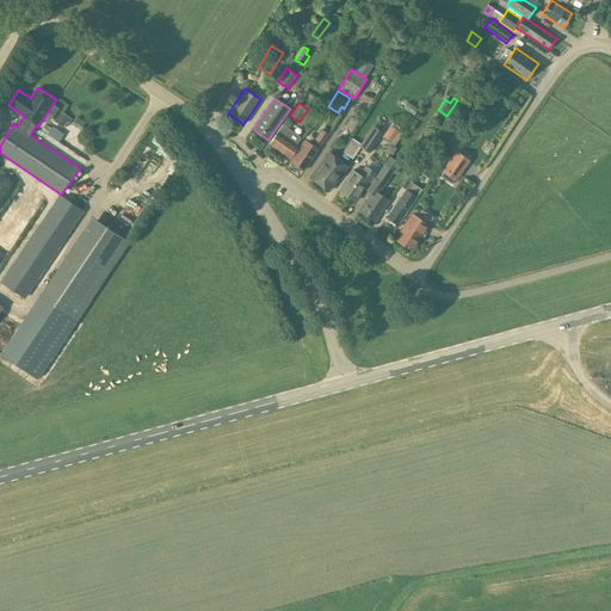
[(55,119),(65,127),(72,117),(62,110),(55,119)]
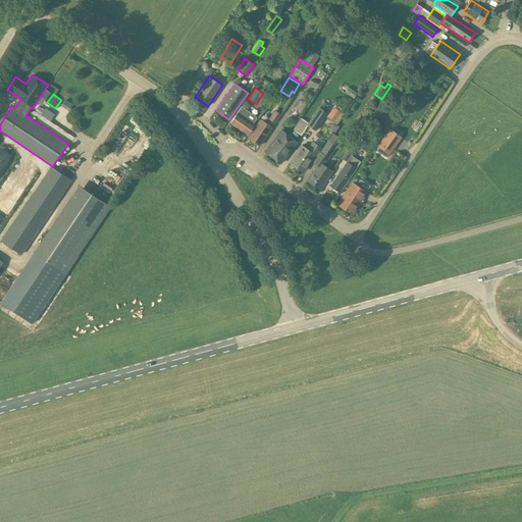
[(282,97),(274,109),(280,113),(289,101),(282,97)]
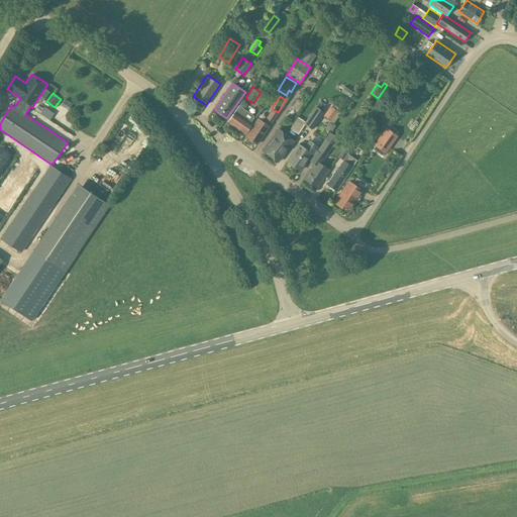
[(70,108),(72,102),(65,99),(63,105),(70,108)]
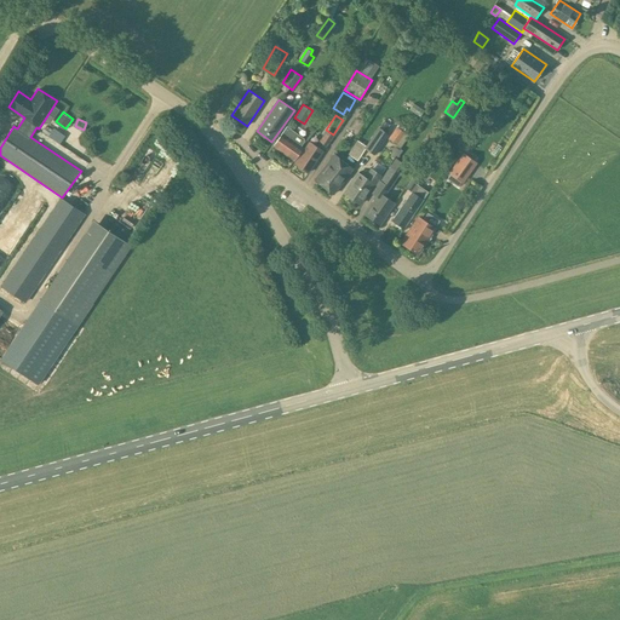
[(375,155),(389,135),(388,133),(390,125),(384,121),(366,149),(375,155)]
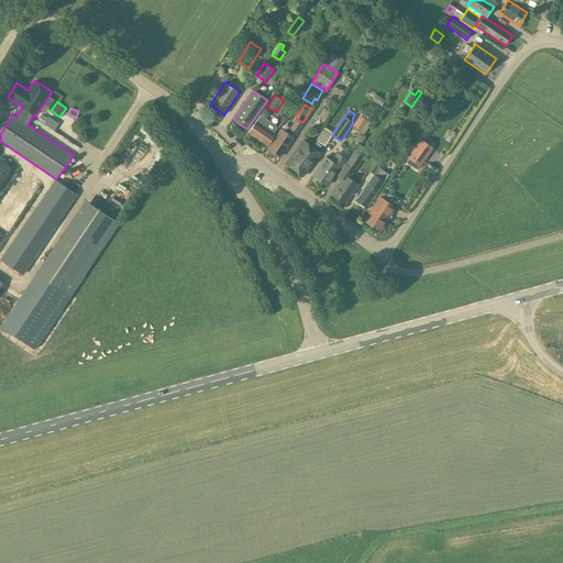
[(267,146),(275,134),(274,133),(277,129),(276,125),(271,121),(262,116),(249,133),(267,146)]
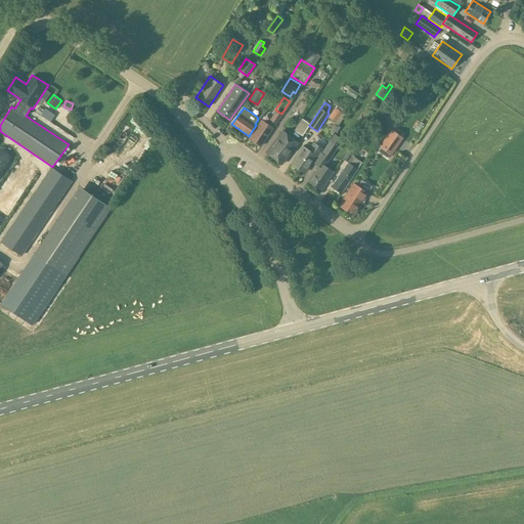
[(328,118),(334,122),(342,112),(335,107),(328,118)]
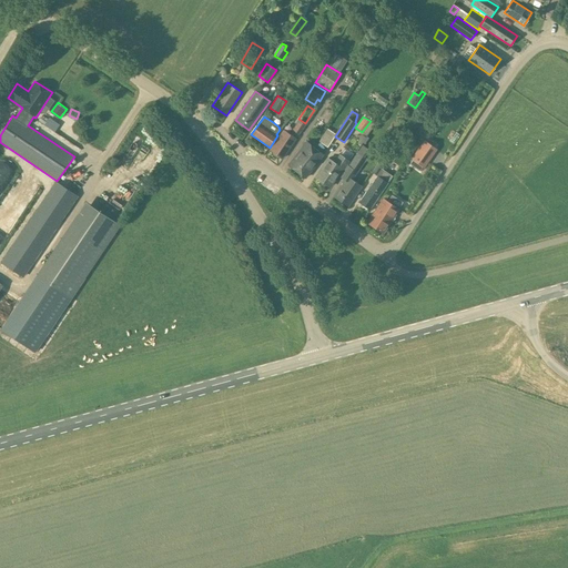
[(293,130),(298,134),(305,124),(300,121),(293,130)]
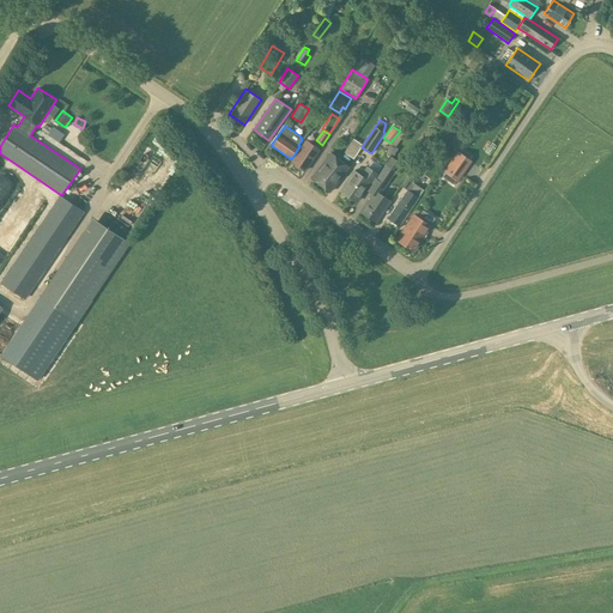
[(305,171),(320,150),(307,141),(292,163),(295,164),(295,167),(299,170),(302,169),(305,171)]
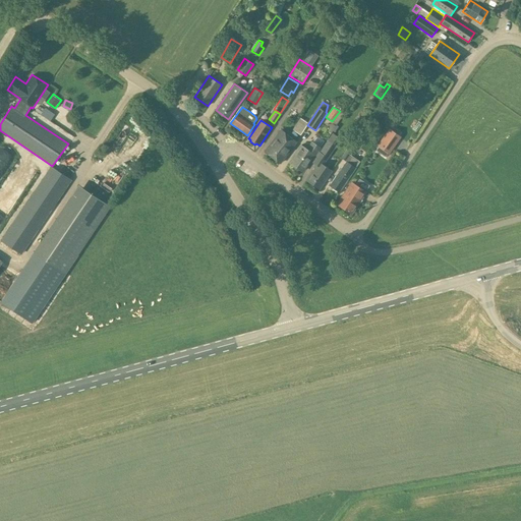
[(332,123),(329,130),(335,133),(338,126),(332,123)]
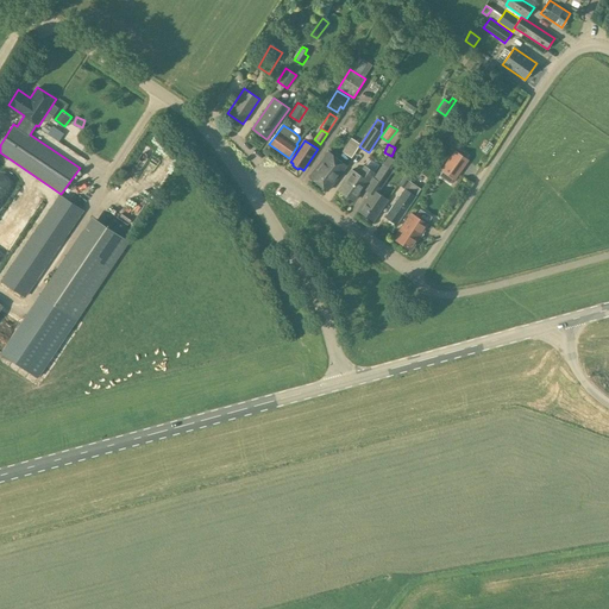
[(67,148),(62,156),(82,165),(86,158),(67,148)]
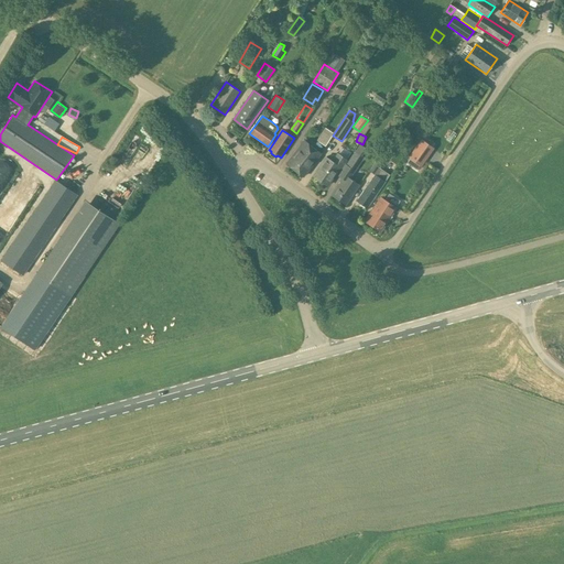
[(432,147),(420,139),(408,156),(420,164),(432,147)]
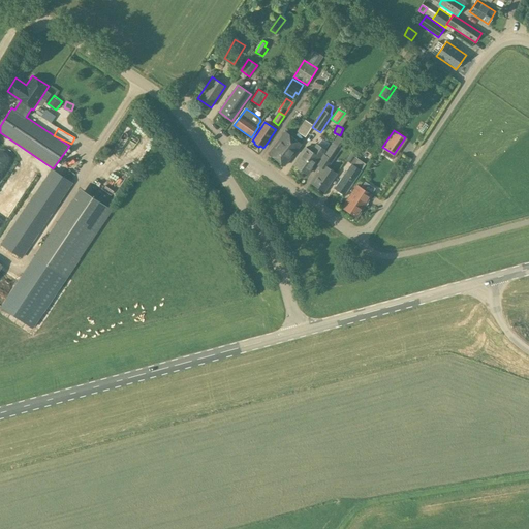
[(284,165),(301,144),(286,132),(270,154),(284,165)]
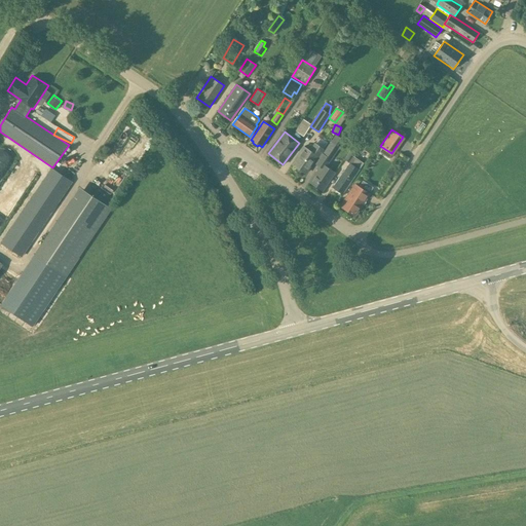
[(331,159),(339,147),(337,146),(342,139),(336,134),(323,154),(331,159)]
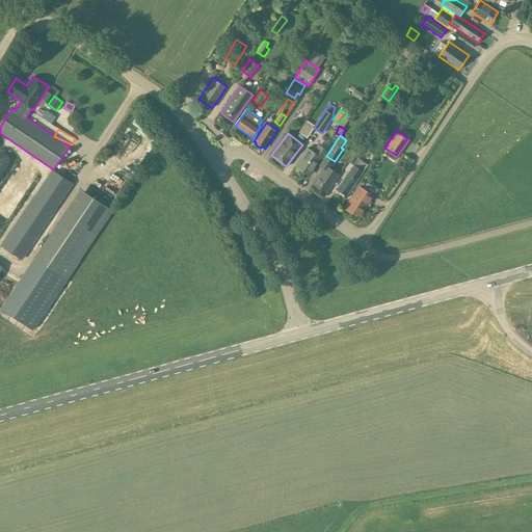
[(322,158),(327,152),(318,145),(314,154),(308,149),(296,166),(310,175),(321,158),(322,158)]
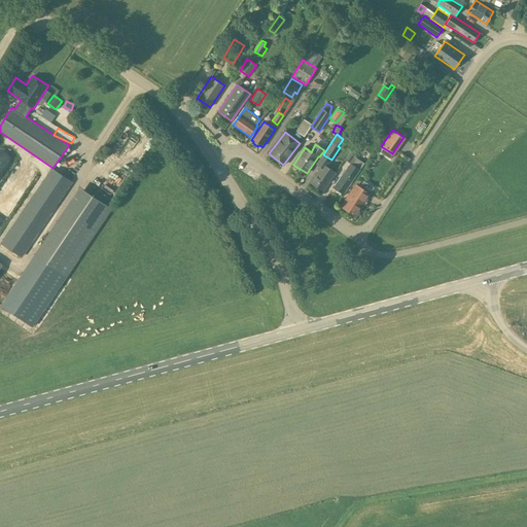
[(343,194),(363,164),(354,157),(361,146),(357,144),(346,161),(351,164),(335,187),(343,194)]
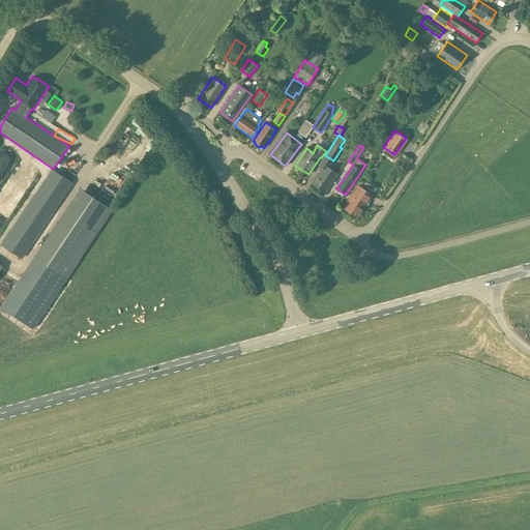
[(325,193),(337,174),(325,165),(312,183),(325,193)]
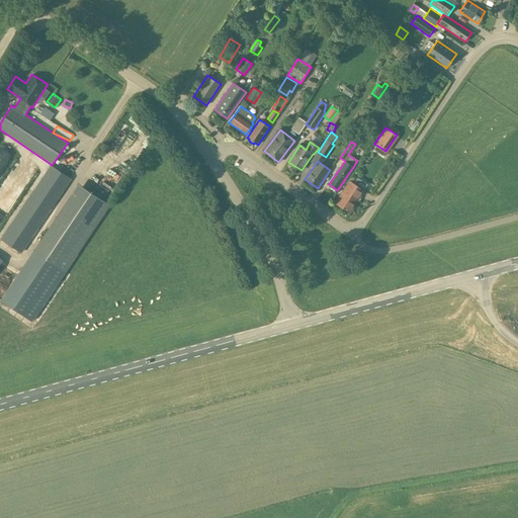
[(71,179),(52,165),(49,169),(0,240),(21,253),(71,179)]
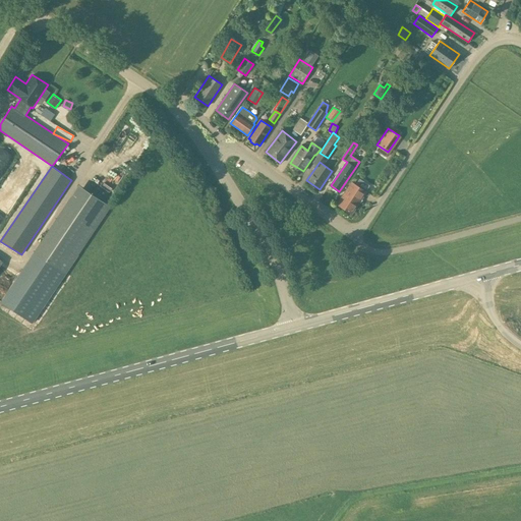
[(352,213),(365,192),(352,183),(338,204),(352,213)]
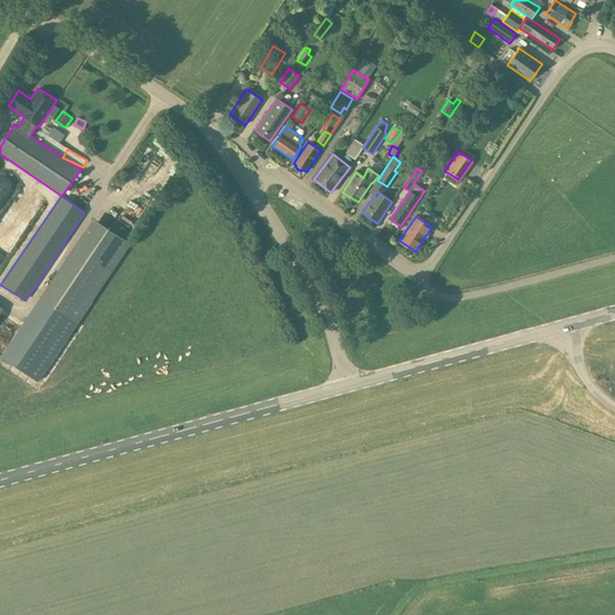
[(78,324),(131,244),(93,218),(39,298),(78,324)]
